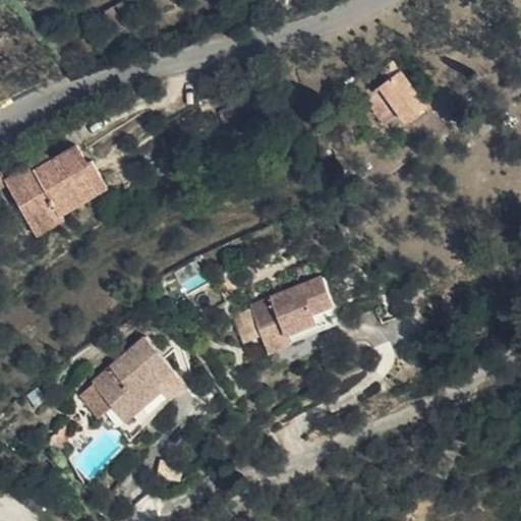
[(388,101),(400,112),(421,97),(397,62),(363,94),(373,110),(388,101)]
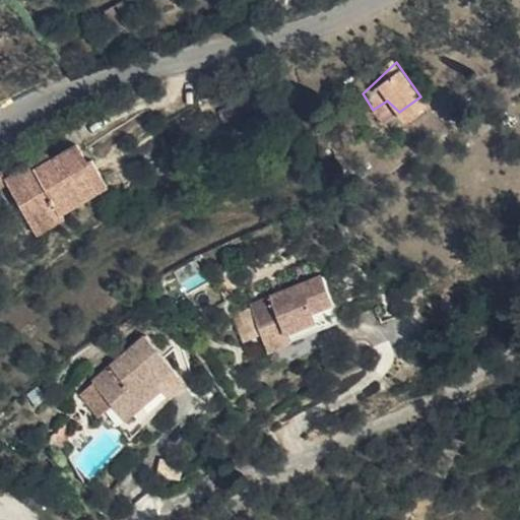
[(0,191),(16,224),(45,209),(50,218),(98,193),(82,164),(75,167),(66,150),(40,165),(25,173),(22,166),(0,177),(0,191)]
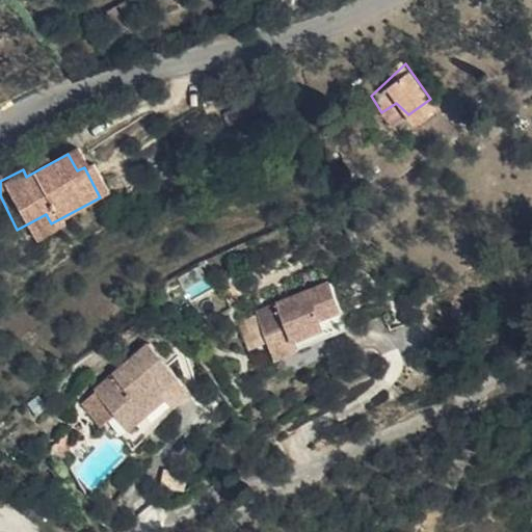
[(26,177),(41,168),(36,161),(23,169),(26,177)]
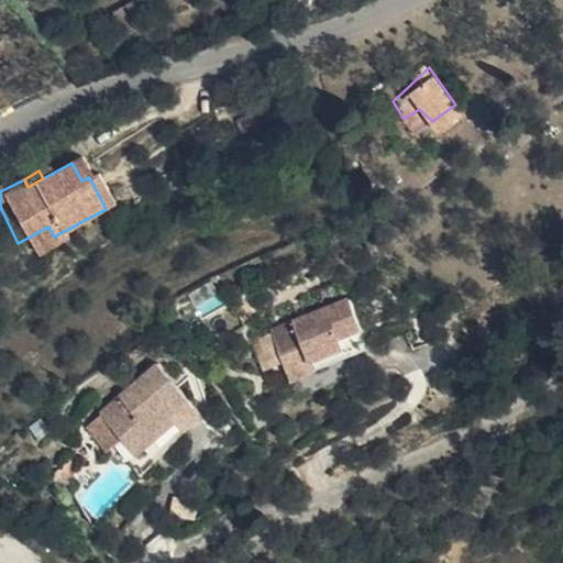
[(48,227),(18,243),(25,258),(58,243),(54,236),(48,227)]
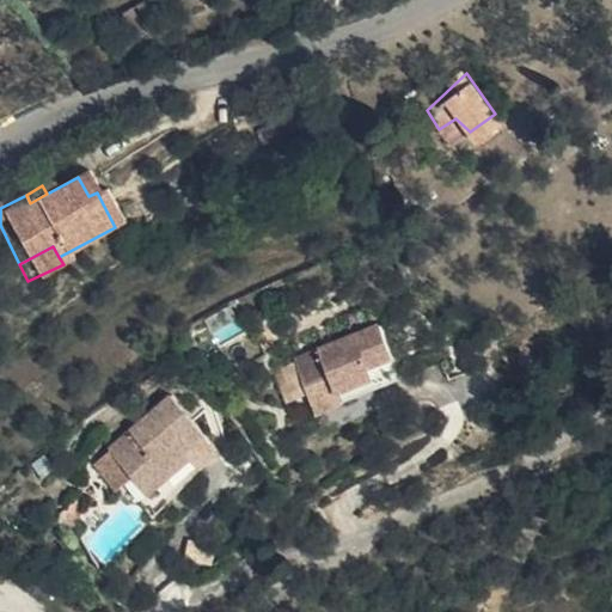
[(299,365),(314,396),(335,386),(340,397),(379,378),(374,367),(398,356),(383,325),(299,365)]
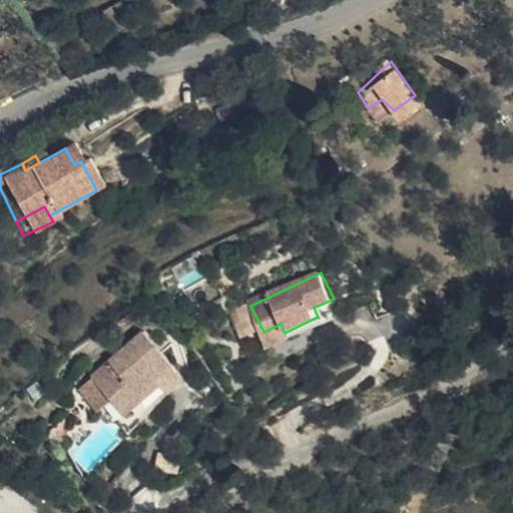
[(238,339),(254,333),(244,304),(228,309),(238,339)]
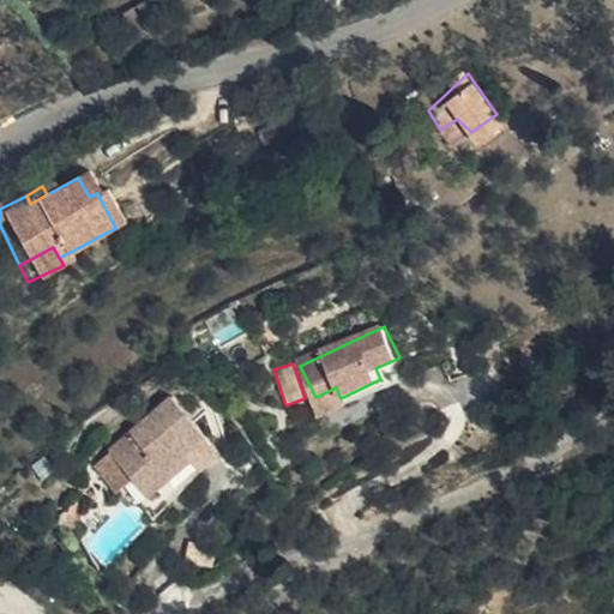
[(208,440),(149,383),(95,438),(139,483),(134,487),(150,501),(208,440)]
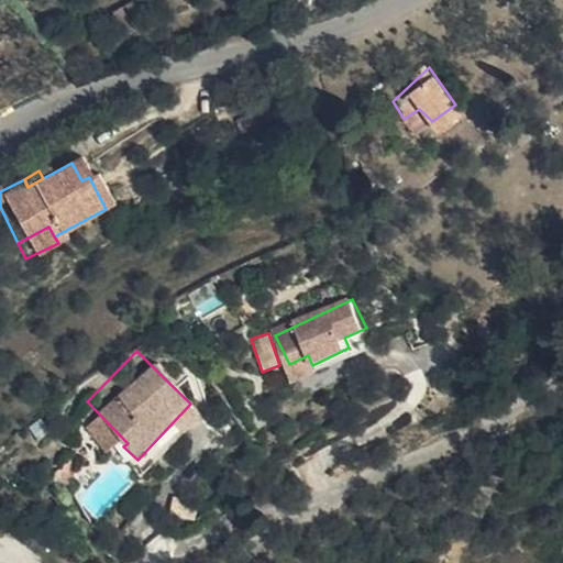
[(308,355),(289,364),(298,384),(317,375),(312,365),(308,355)]
